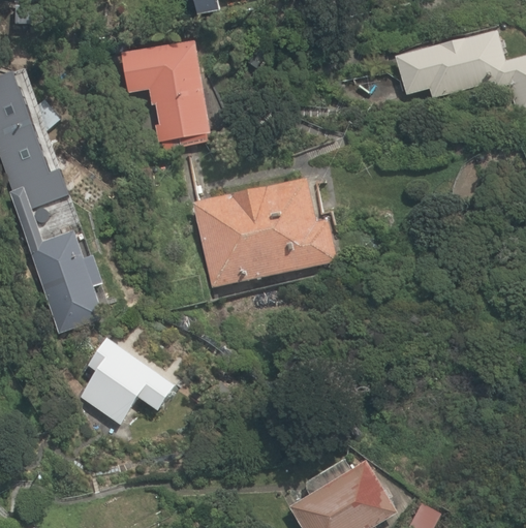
[(192,0),(196,17),(217,13),(215,2),(224,0),(192,0)]
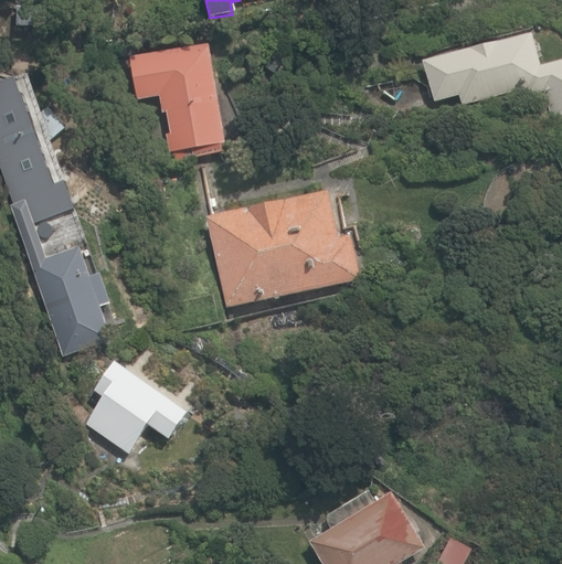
[(200,32),(122,50),(133,98),(152,94),(165,145),(222,131),(200,32)]
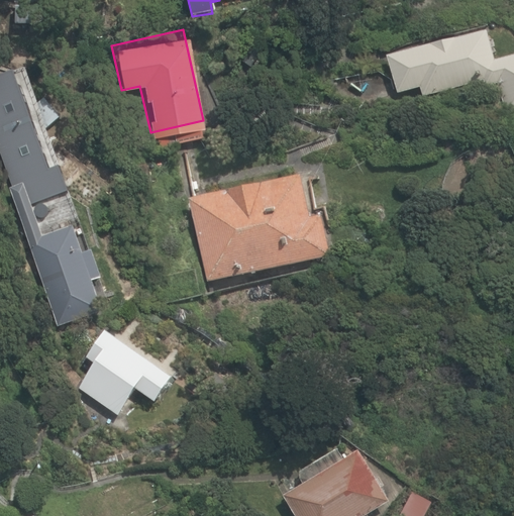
[(496,82),(505,115),(513,112),(513,53),(493,60),(485,29),(387,56),(387,57),(396,92),(419,86),(421,95),(483,79),(485,85),(496,82)]
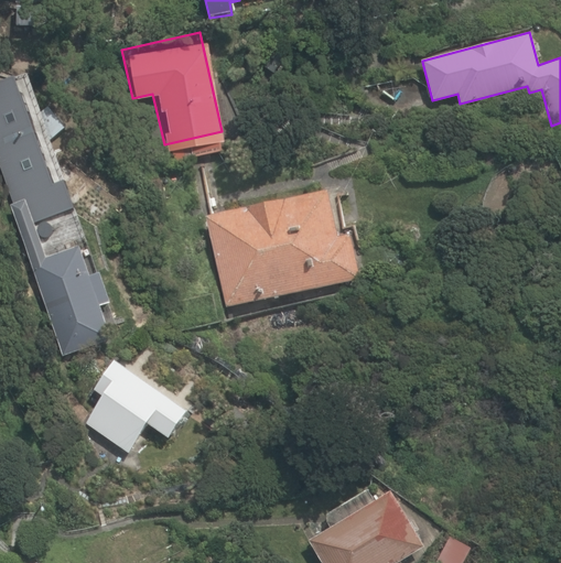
[(45,257),(34,223),(75,208),(65,181),(54,185),(18,79),(0,84),(0,168),(12,204),(10,205),(61,353),(110,336),(99,305),(110,303),(99,272),(89,275),(78,246),(45,257)]
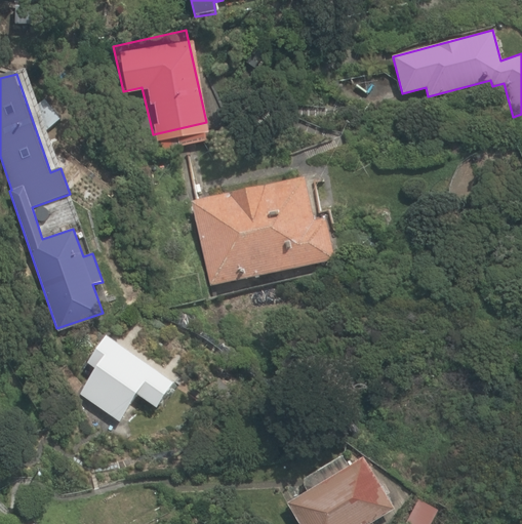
[(210,285),(334,259),(325,218),(314,220),(305,177),(192,201),(210,285)]
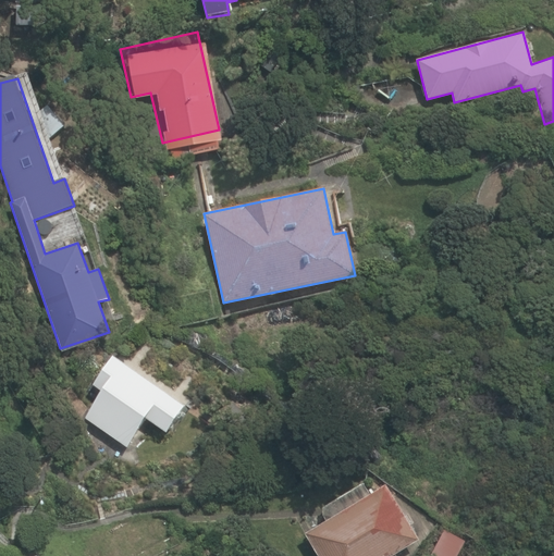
[(184,400),(122,359),(84,417),(122,442),(140,415),(163,430),(184,400)]
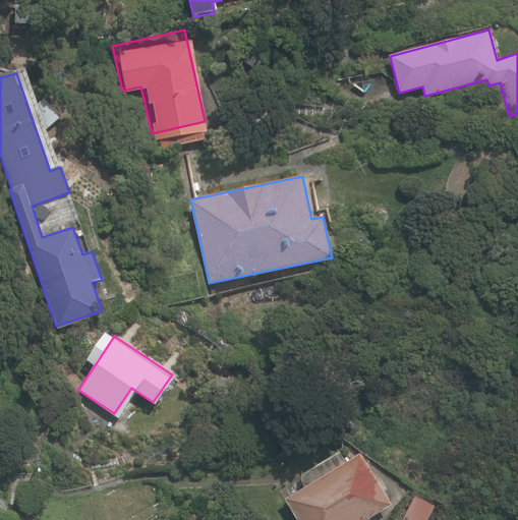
[(351,440),(281,487),(302,519),(339,519),(385,488),(351,440)]
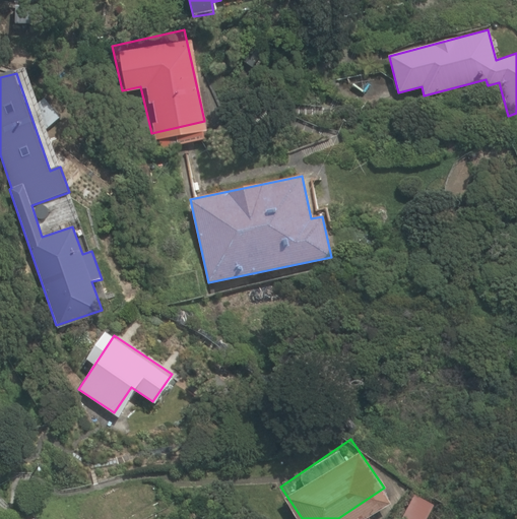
All buildings are outlined.
